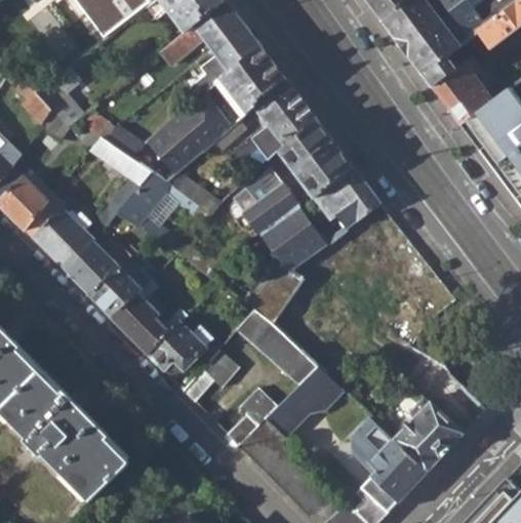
[(2,0),(0,2),(0,57),(77,0),(2,0)]
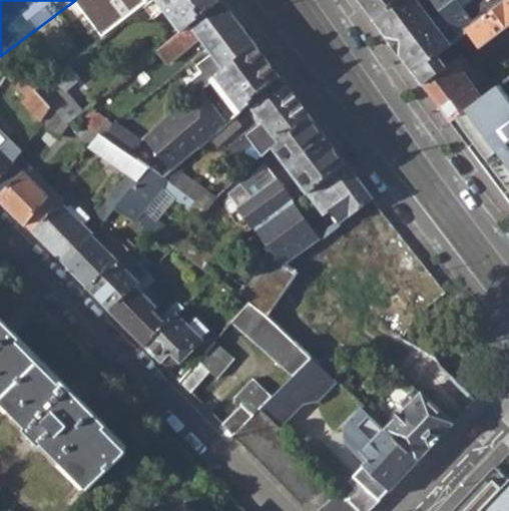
[(152,0),(179,34),(186,28),(218,1),(217,0),(152,0)]
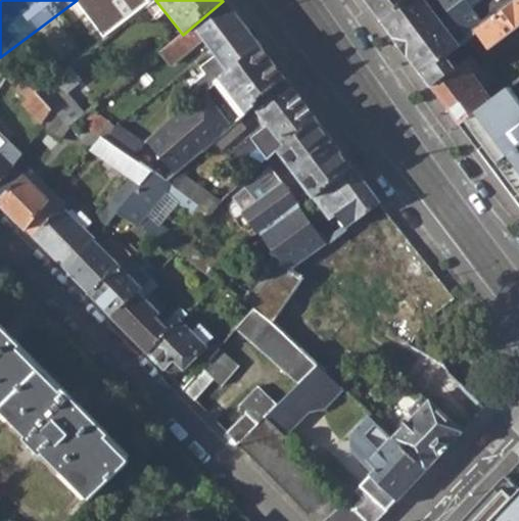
[(360,0),(376,21),(404,0),(360,0)]
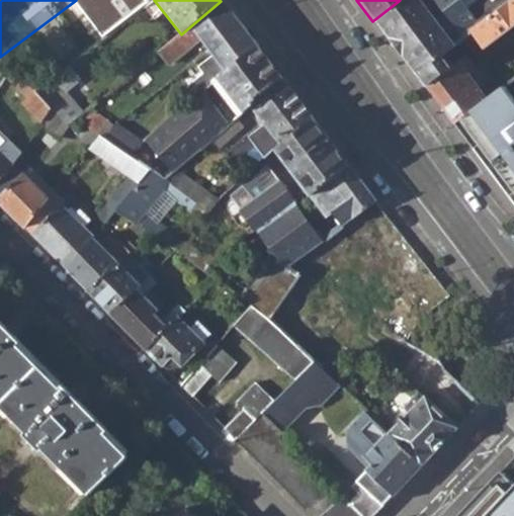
[(400,0),(372,21),(422,87),(440,72),(444,71),(436,60),(450,49),(413,0),(400,0)]
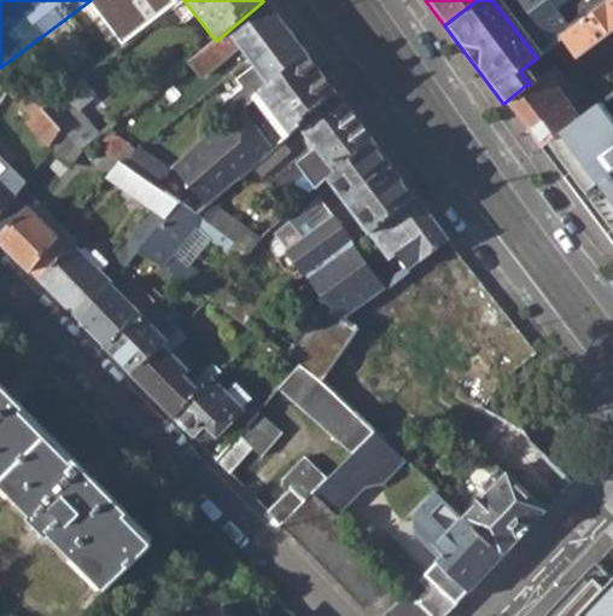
[(612,0),(492,0),(537,58),(555,44),(612,0)]
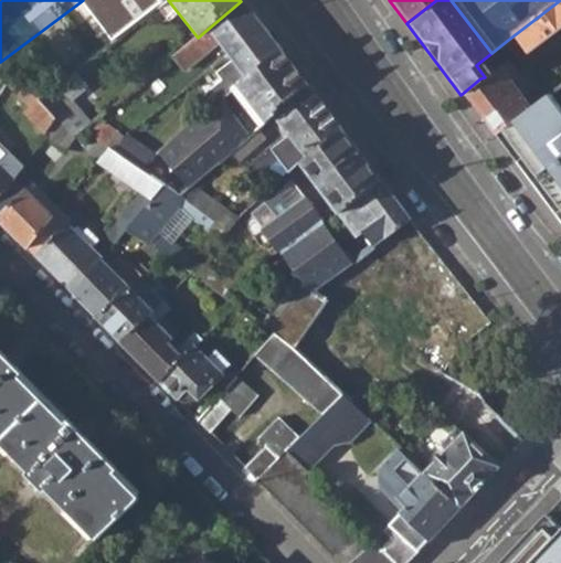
[(560,0),(508,40),(521,57),(560,28),(560,0)]
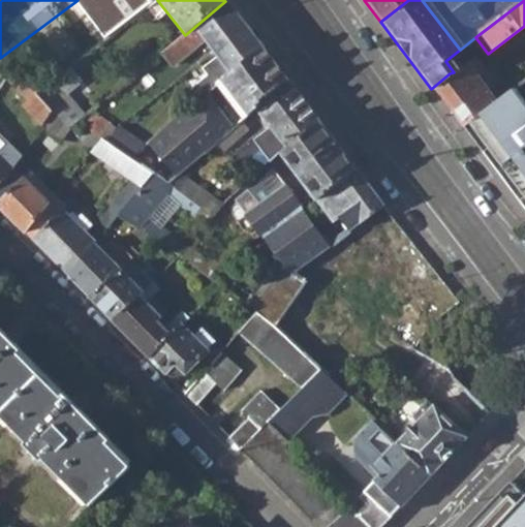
[(225,1),(192,29),(185,35),(160,55),(171,67),(204,43),(216,60),(227,74),(259,47),(225,1)]
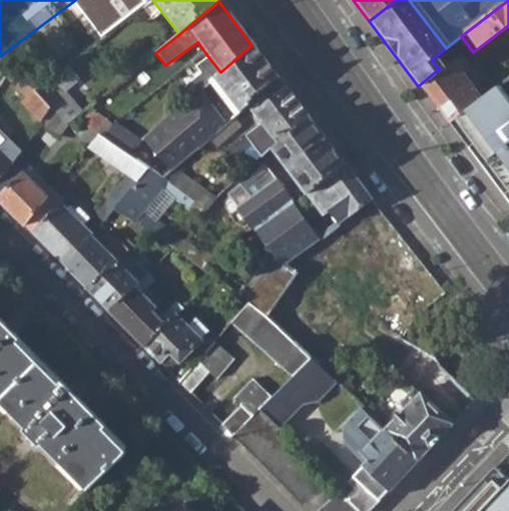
[(212,78),(236,108),(231,112),(235,117),(247,106),(278,79),(251,45),(220,72),(212,78)]
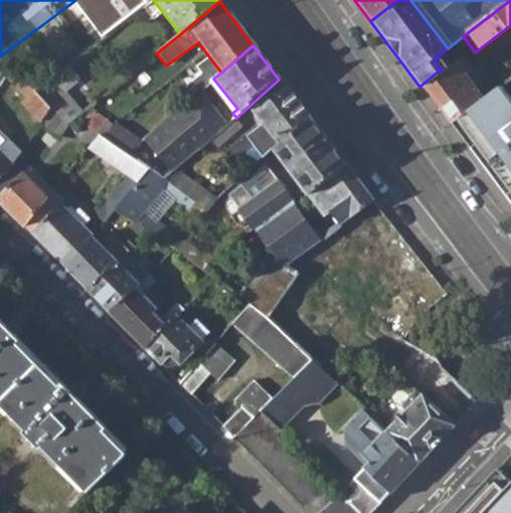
[(206,84),(213,78),(221,72),(210,58),(198,67),(200,72),(198,74),(206,84)]
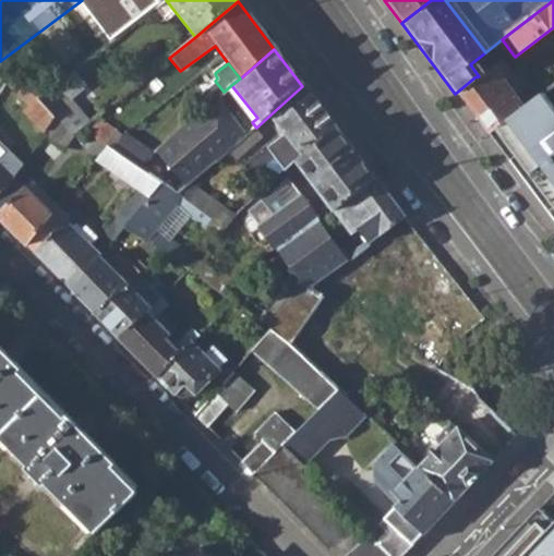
[(24,112),(43,134),(52,121),(10,72),(0,85),(0,121),(17,99),(26,109),(24,112)]
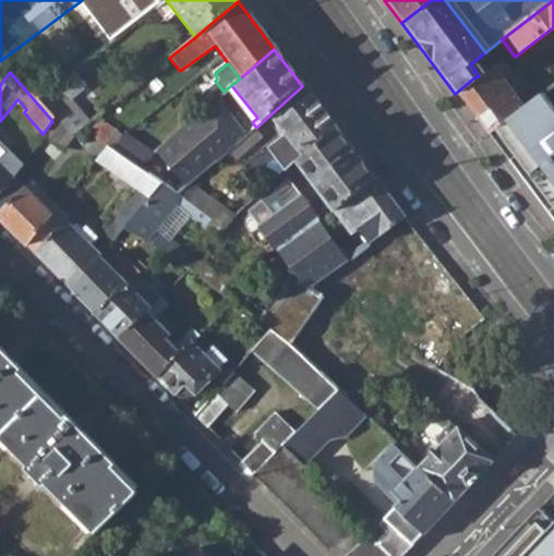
[(486,134),(518,110),(500,85),(488,94),(474,77),(455,94),(486,134)]
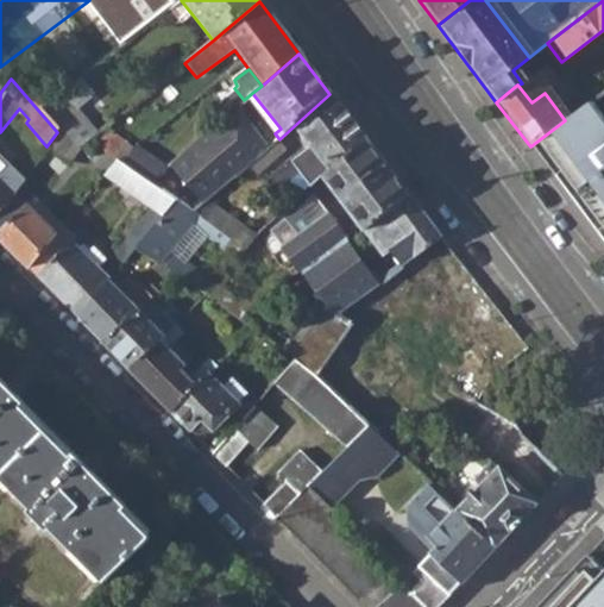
[(309,187),(322,176),(364,139),(329,94),(294,126),(308,144),(289,160),(287,157),(255,182),(264,195),(295,169),(309,187)]
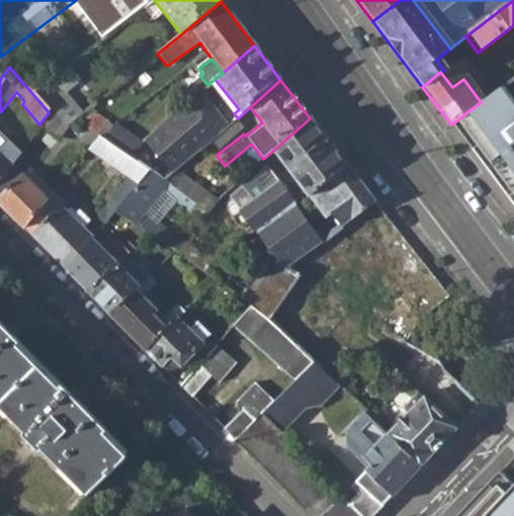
[(513,105),(512,107),(499,89),(481,102),(451,124),(452,125),(459,119),(468,133),(465,136),(513,199),(513,105)]
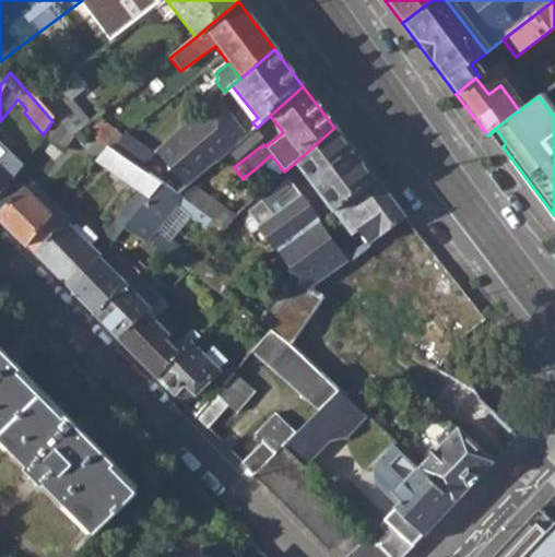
[(186,189),(245,138),(214,99),(205,106),(151,152),(136,165),(161,184),(177,197),(186,189)]
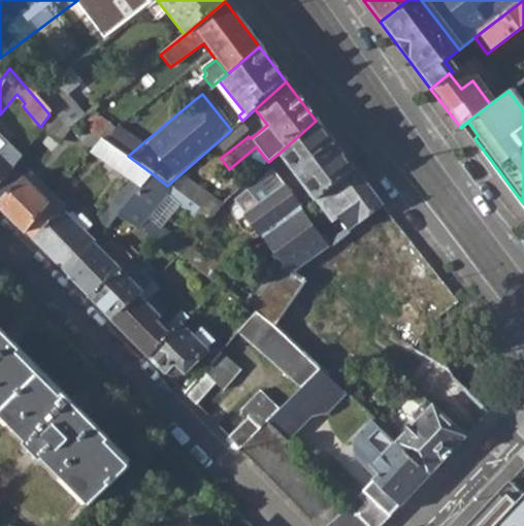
[(90,111),(80,119),(101,136),(111,128),(90,111)]
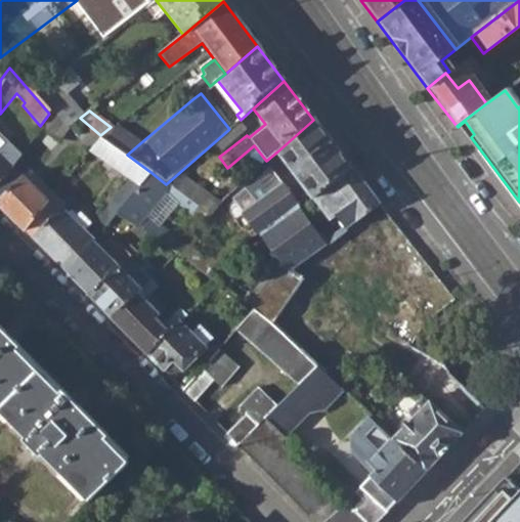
[(66,129),(89,148),(100,135),(80,118),(77,120),(66,129)]
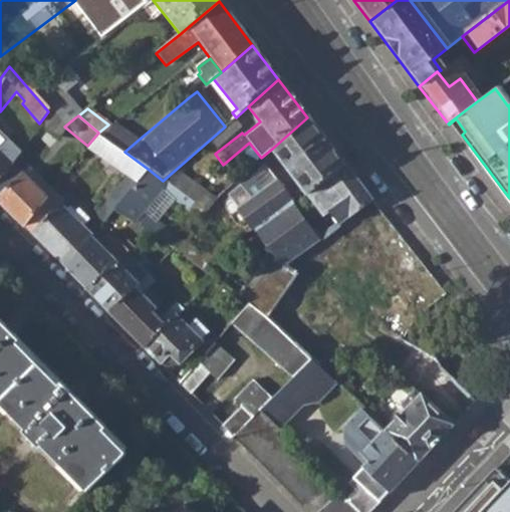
[(272,149),(305,192),(341,165),(307,117),(272,149)]
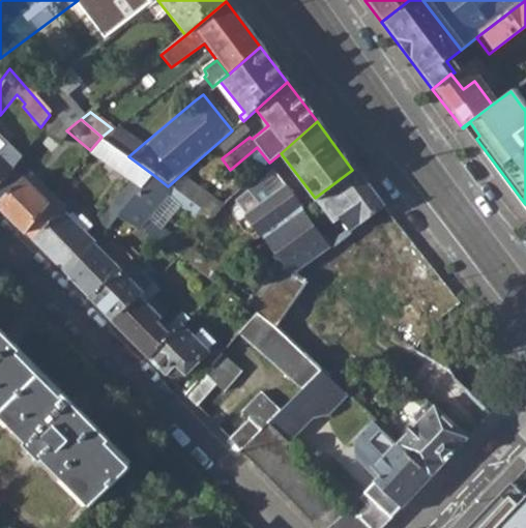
[(470,122),(463,128),(497,174),(525,210),(525,204),(476,139),(479,136),(470,122)]
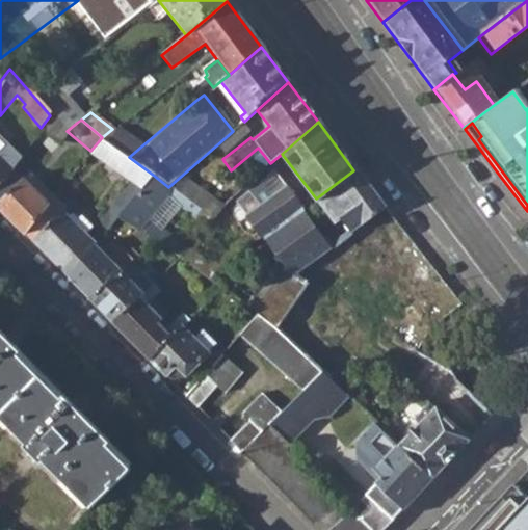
[(143,144),(117,126),(112,129),(102,137),(129,157),(143,144)]
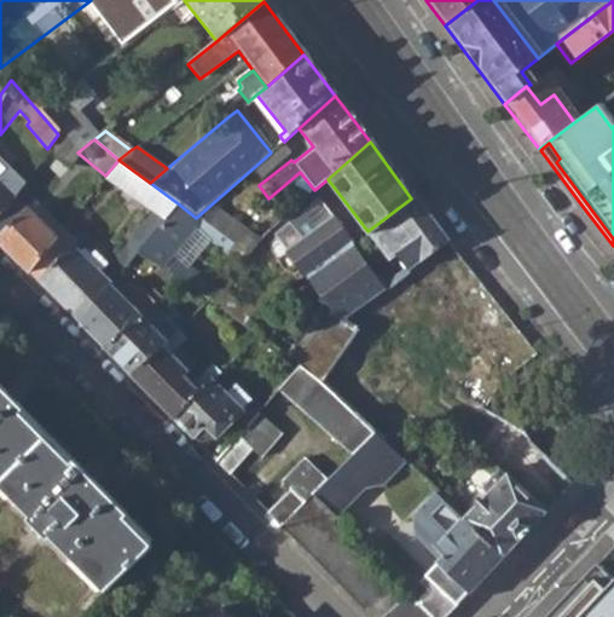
[(105,176),(152,211),(166,220),(178,203),(150,183),(119,160),(105,176)]
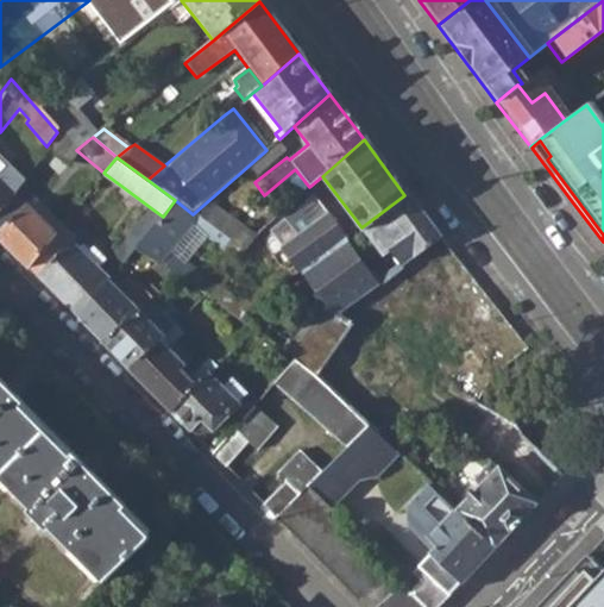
[(0,206),(11,195),(20,181),(1,162),(0,163),(0,206)]
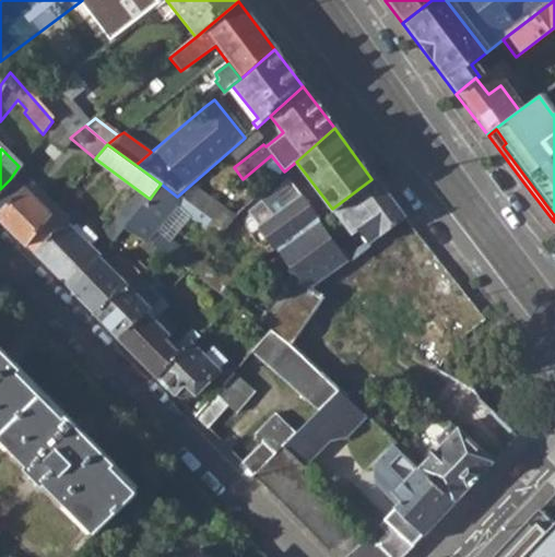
[(0,220),(26,246),(49,217),(10,179),(0,189),(0,220)]
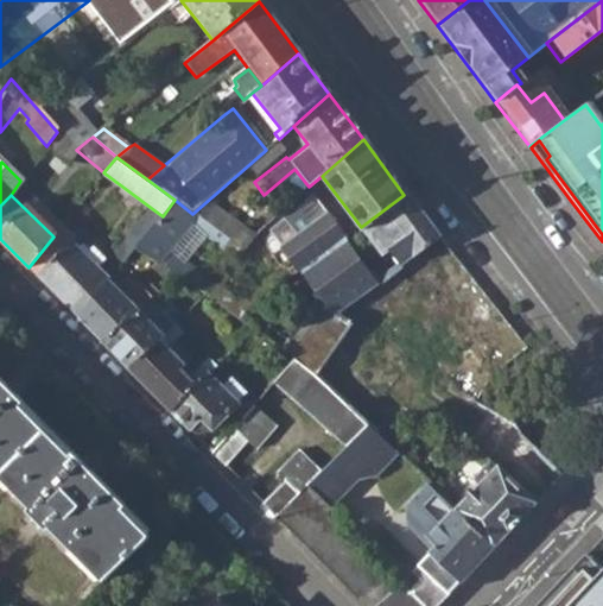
[(270,231),(300,272),(346,239),(313,195),(270,231)]
